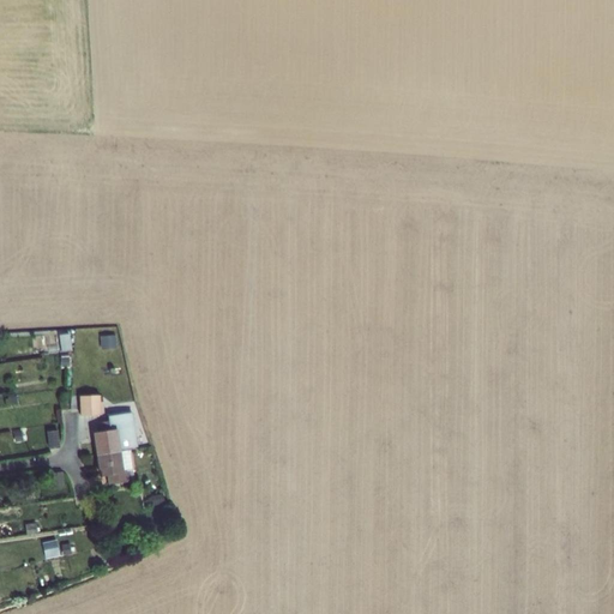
[(115,336),(100,337),(100,349),(116,349),(115,336)]
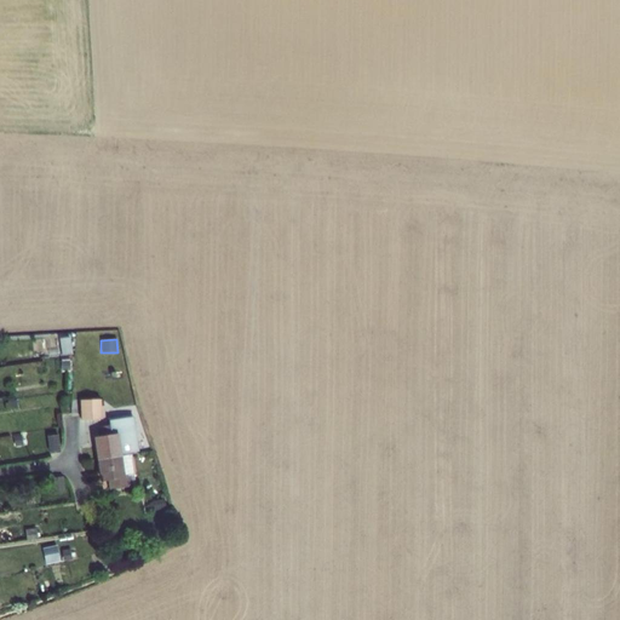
[(70,340),(58,340),(59,354),(72,354),(70,340)]
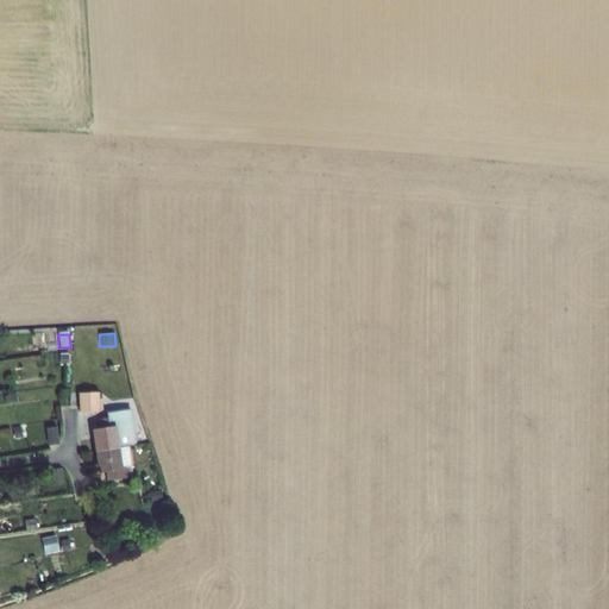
[(100,391),(80,393),(80,412),(100,412),(100,391)]
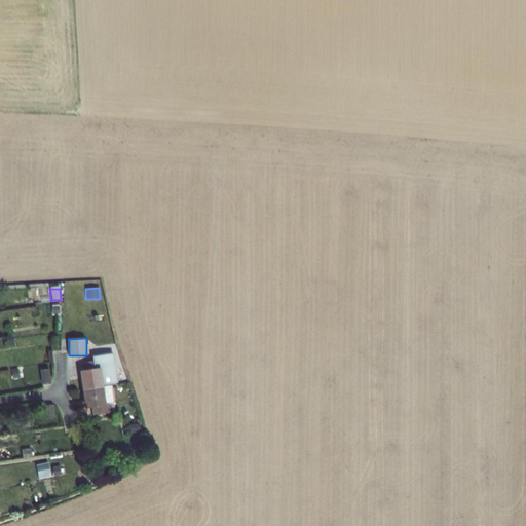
[(85,370),(79,371),(82,389),(103,386),(110,385),(117,383),(113,353),(92,357),(94,361),(84,362),(85,370)]
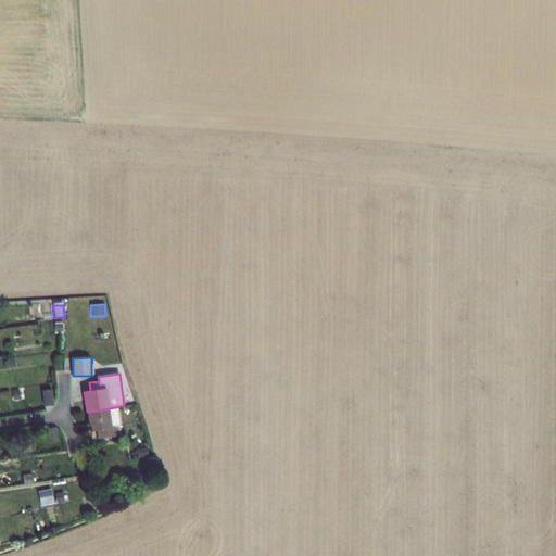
[(51,390),(41,391),(43,406),(53,405),(51,390)]
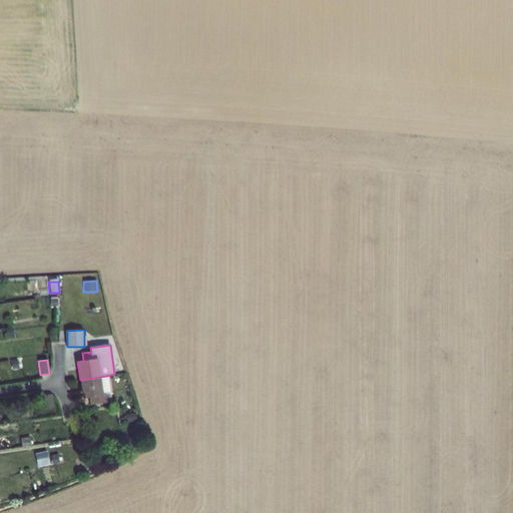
[(100,377),(80,380),(82,398),(88,397),(89,405),(109,402),(108,401),(111,401),(107,376),(100,377)]
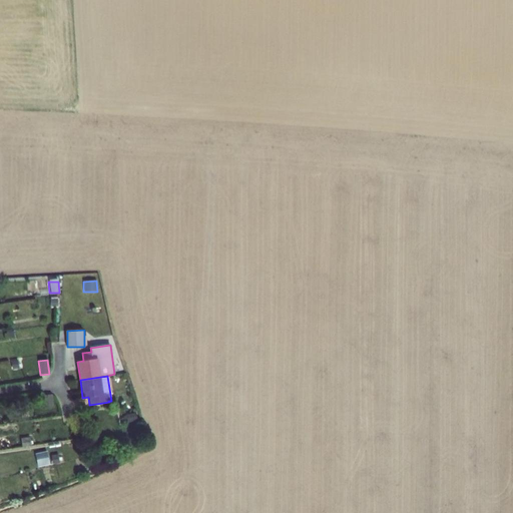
[(51,394),(42,396),(44,409),(53,408),(51,394)]
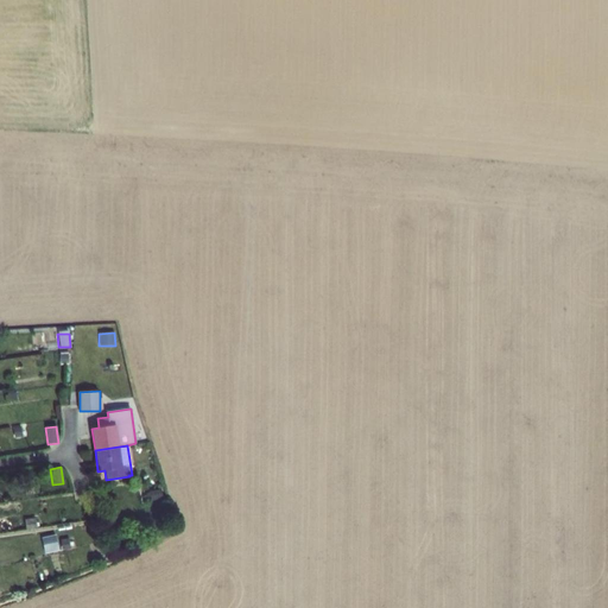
[(160,489),(149,492),(151,500),(163,498),(160,489)]
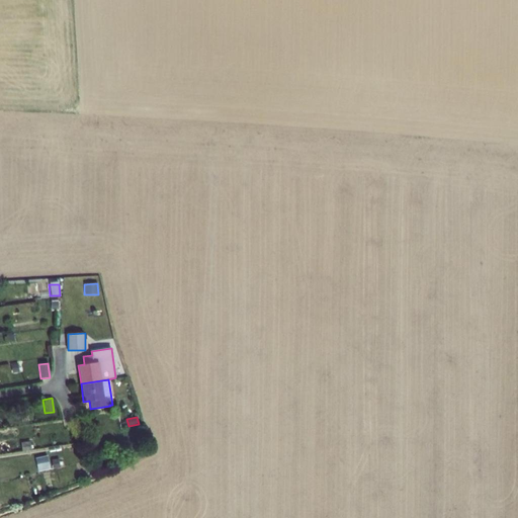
[(47,454),(35,457),(37,470),(49,467),(47,454)]
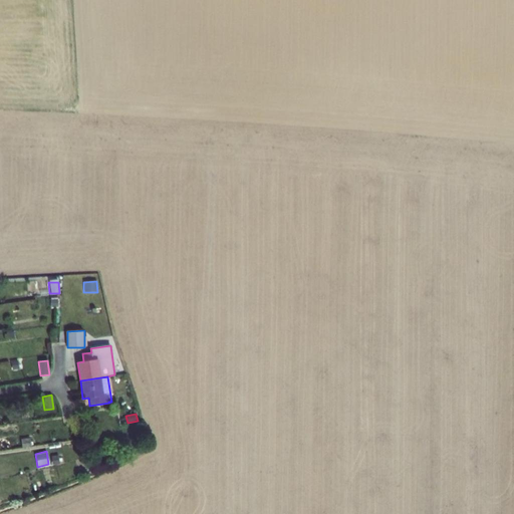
[(57,455),(51,456),(52,465),(59,463),(57,455)]
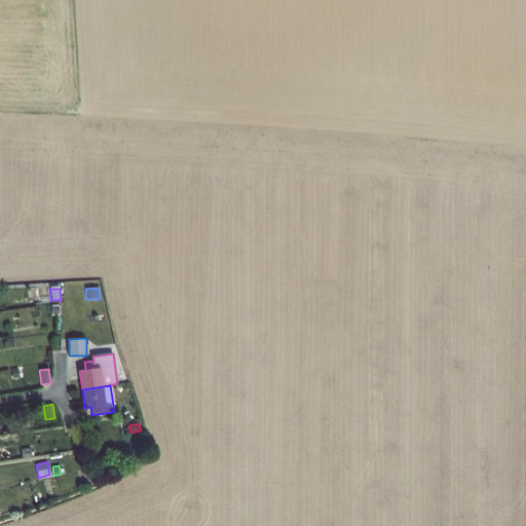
All buildings are outlined.
